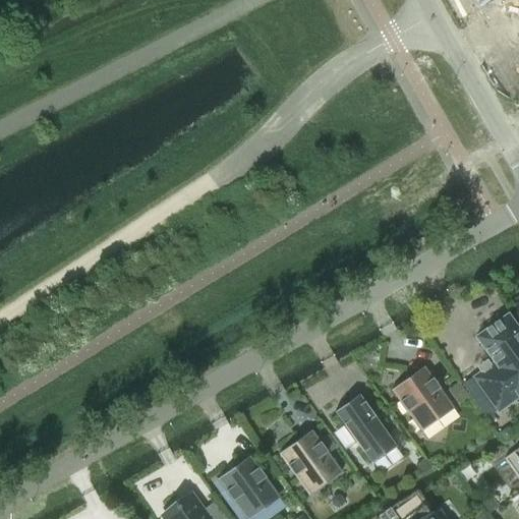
[(420,247),(427,243),(423,236),(416,240),(420,247)]
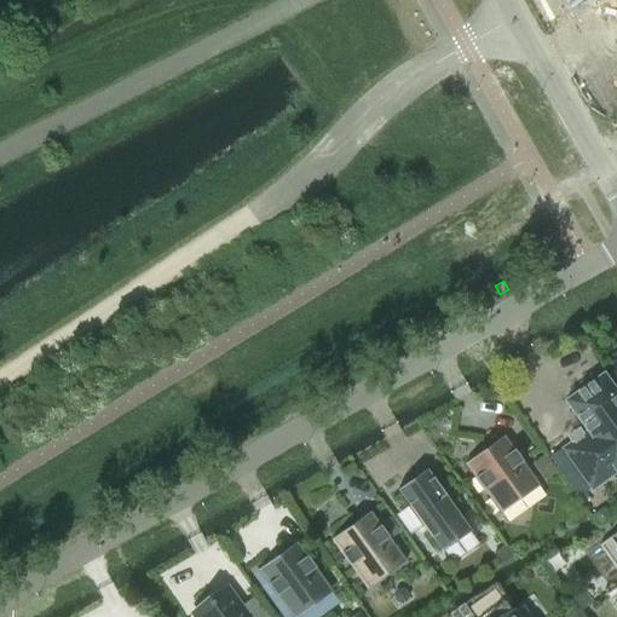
[(616,388),(605,372),(568,398),(589,430),(582,434),(584,438),(578,443),(576,439),(565,447),(594,488),(616,472),(616,388)]
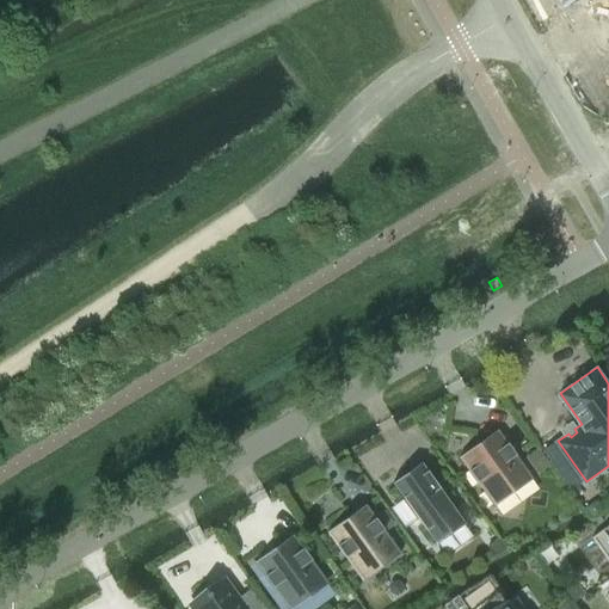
[(534,477),(509,442),(499,428),(461,456),(496,505),(534,477)]
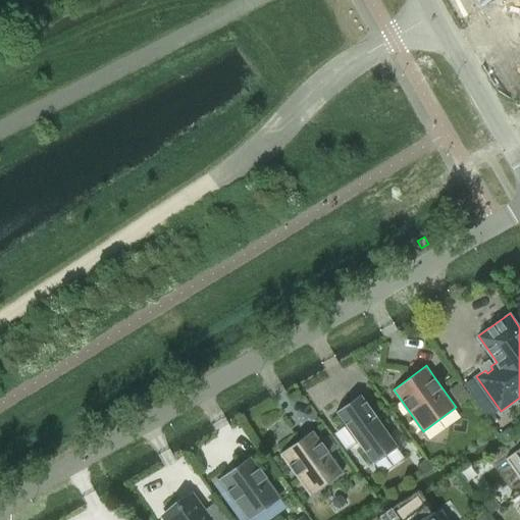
[(470,396),(460,381),(450,390),(460,404),(470,396)]
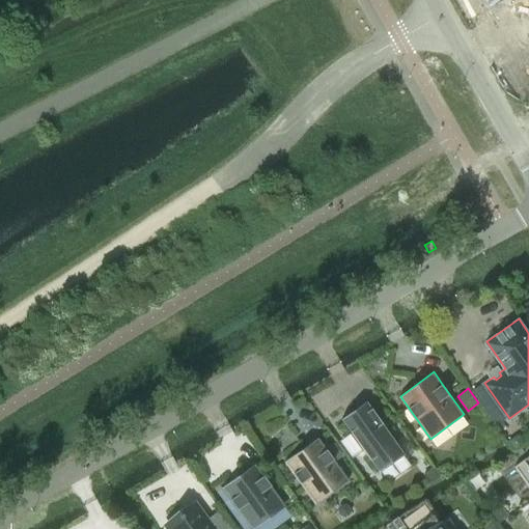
[(405,452),(367,399),(342,418),(380,471),(405,452)]
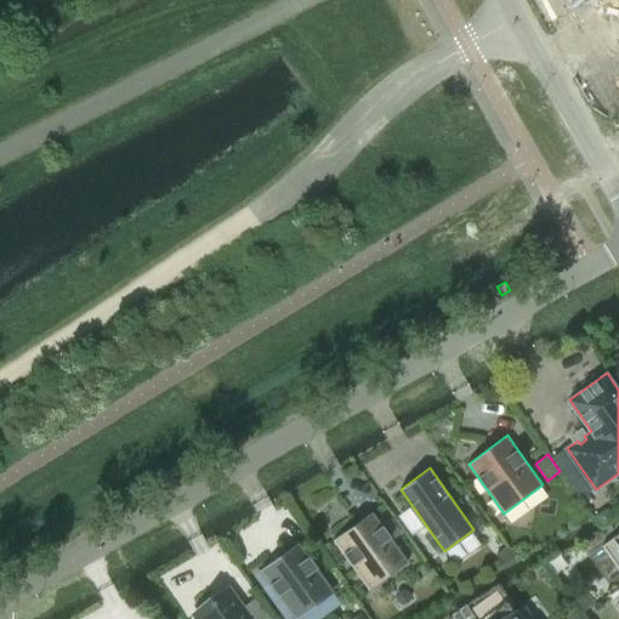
[(605,510),(597,515),(603,527),(614,521),(609,511),(605,510)]
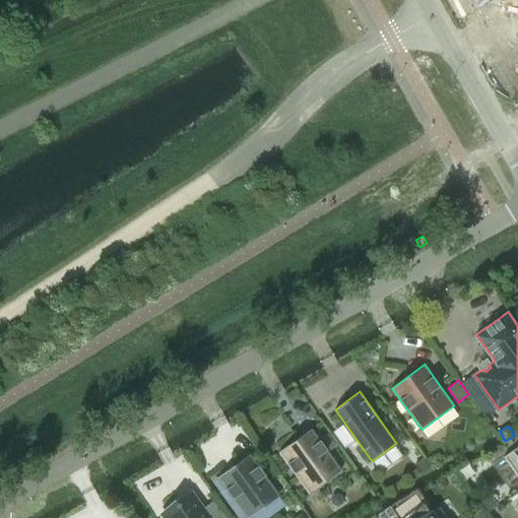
[(328,449),(319,437),(315,430),(313,428),(279,451),(309,493),(342,469),(328,449)]
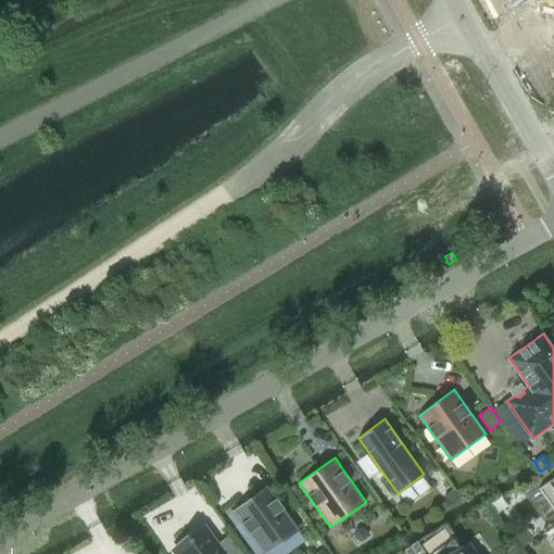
[(352,460),(341,467),(351,480),(361,473),(352,460)]
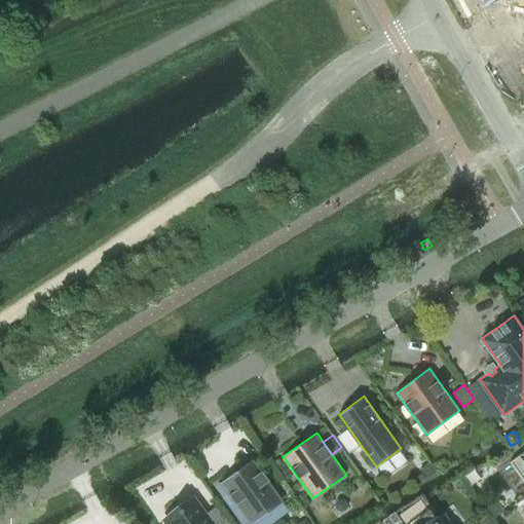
[(523,451),(511,460),(523,479),(523,451)]
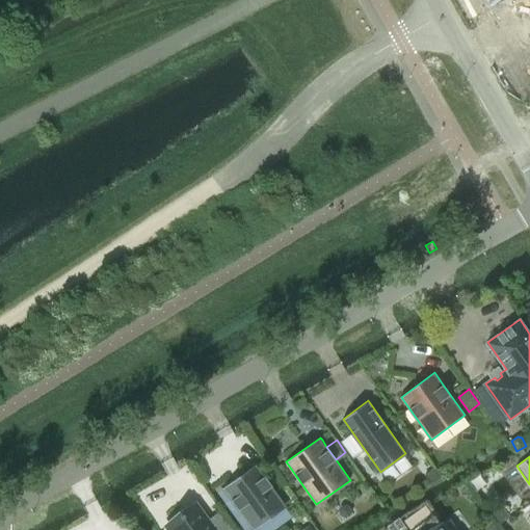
[(254,529),(287,506),(271,483),(259,466),(257,464),(240,475),(222,487),(253,529),(254,529)]
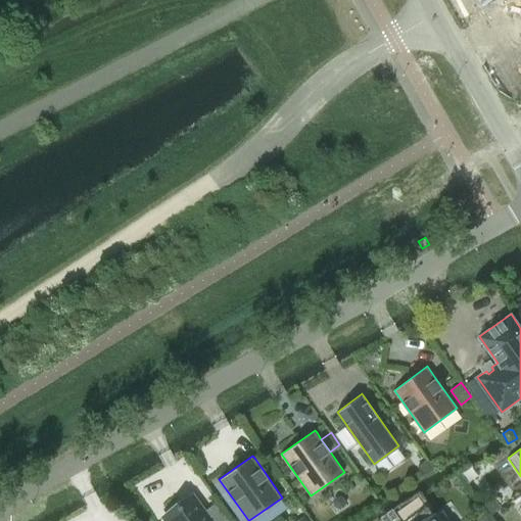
[(433,468),(426,459),(417,466),(424,475),(433,468)]
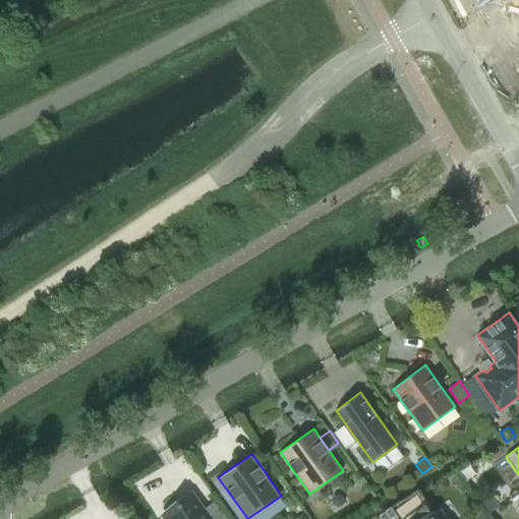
[(192,493),(163,514),(166,518),(228,518),(224,512),(214,518),(212,518),(204,508),(192,493)]
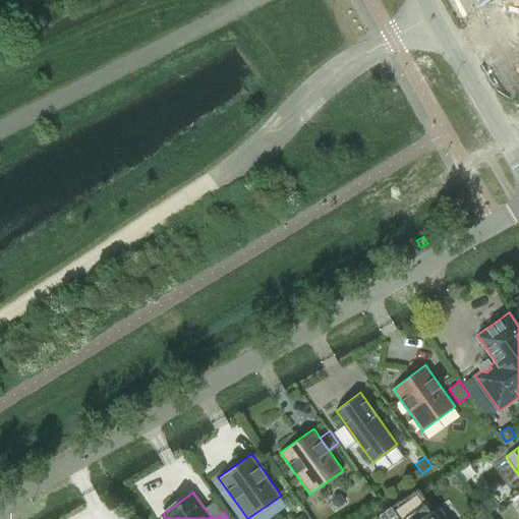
[(500,504),(492,493),(480,501),(488,512),(500,504)]
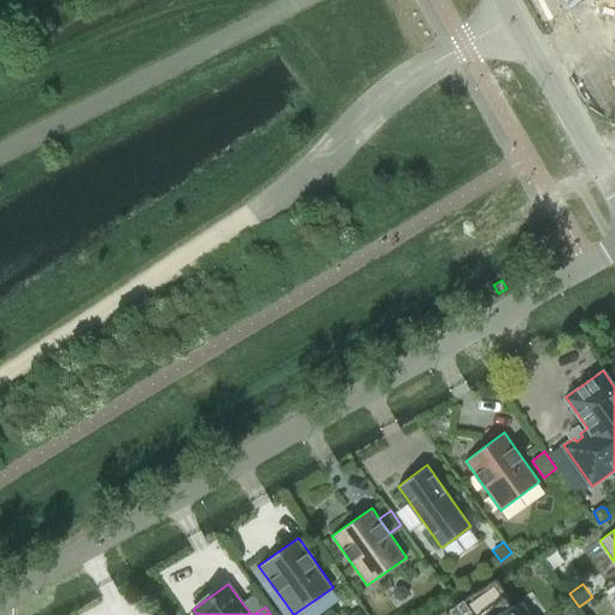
[(532,614),(522,601),(513,608),(504,596),(476,614),(532,614)]
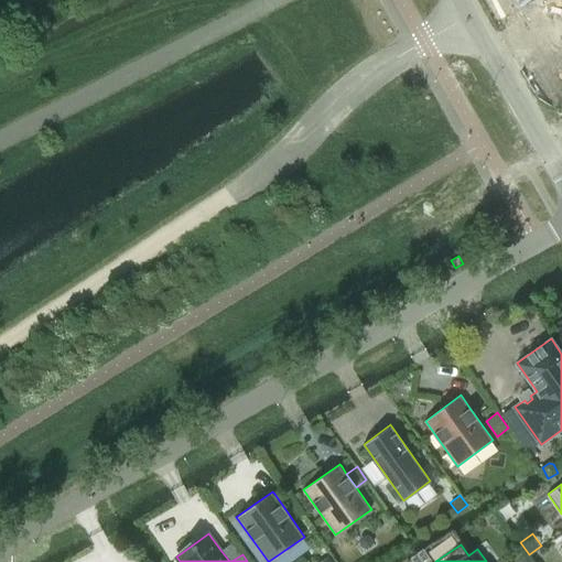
[(428,561),(432,559),(424,549),(411,558),(413,561),(428,561)]
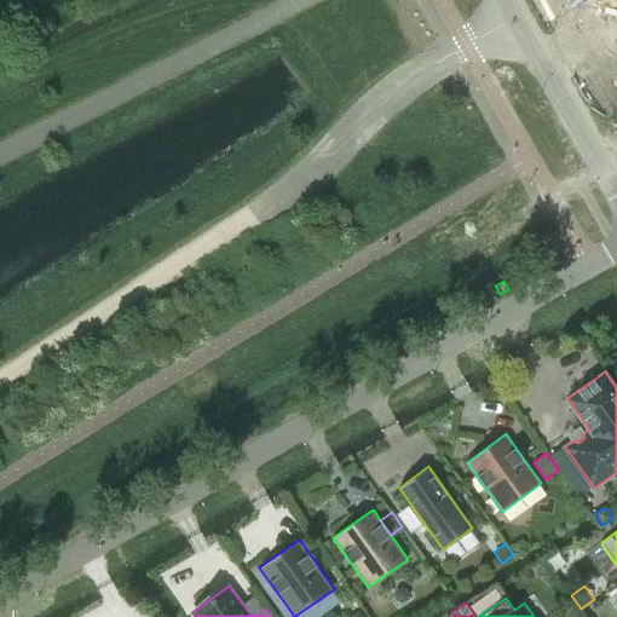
[(580,616),(572,606),(560,615),(561,616),(580,616)]
